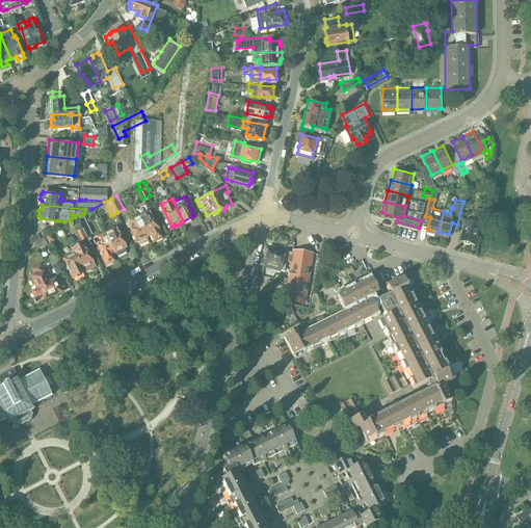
[(475,241),(480,221),(481,219),(483,207),(478,206),(476,213),(475,213),(473,219),(466,217),(460,237),(475,241)]
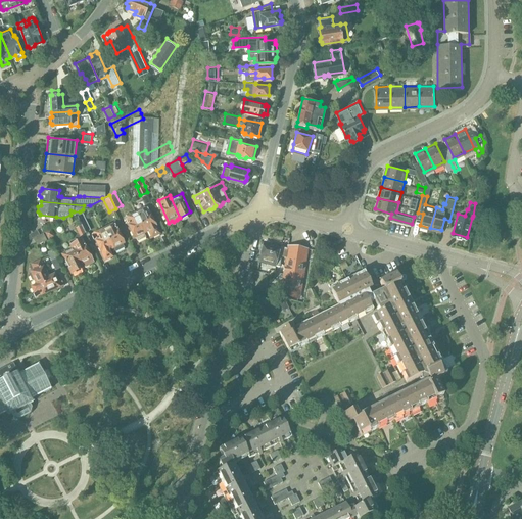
[(147,205),(137,210),(145,229),(149,228),(152,234),(159,231),(147,205)]
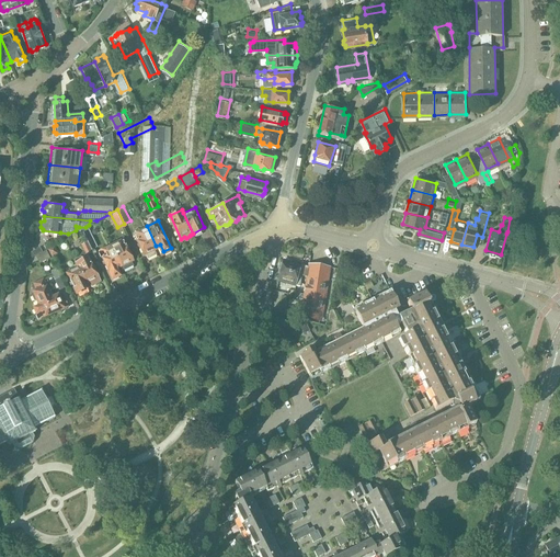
[(99,243),(90,226),(82,229),(88,239),(89,239),(92,247),(99,243)]
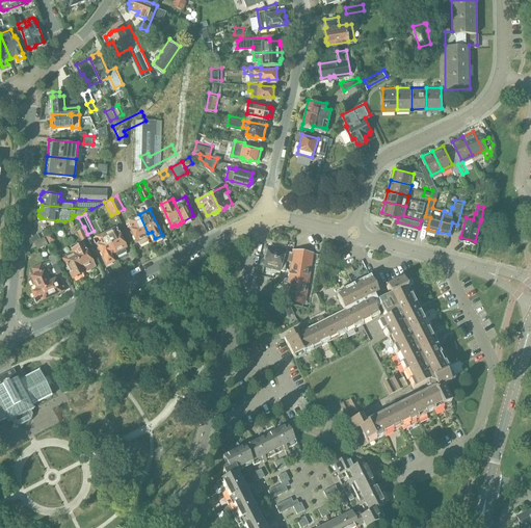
[(147,234),(148,233),(139,214),(128,219),(137,238),(139,238),(141,242),(149,238),(147,234)]
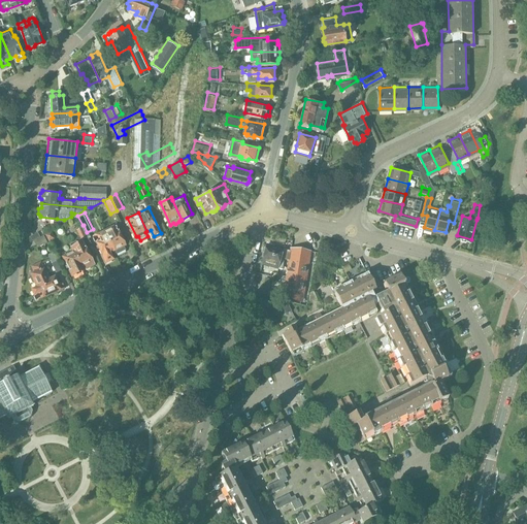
[(105,229),(114,248),(116,247),(118,251),(126,247),(124,242),(125,242),(117,224),(105,229)]
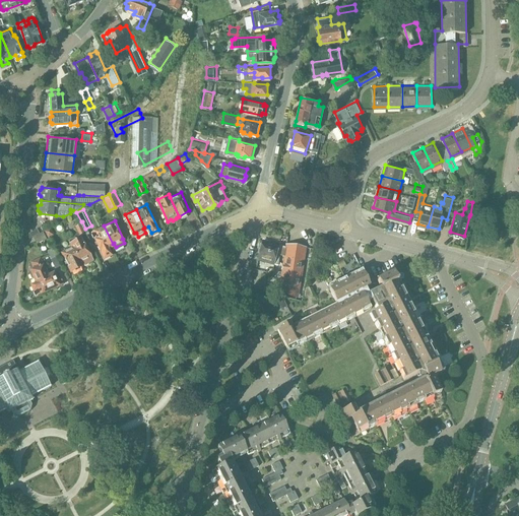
[(81,221),(76,224),(80,234),(86,231),(85,229),(82,221),(81,221)]
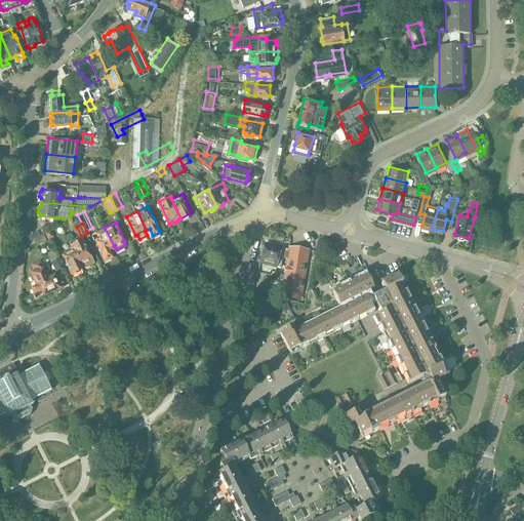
[(110,248),(114,246),(105,228),(94,233),(106,257),(113,254),(110,248)]
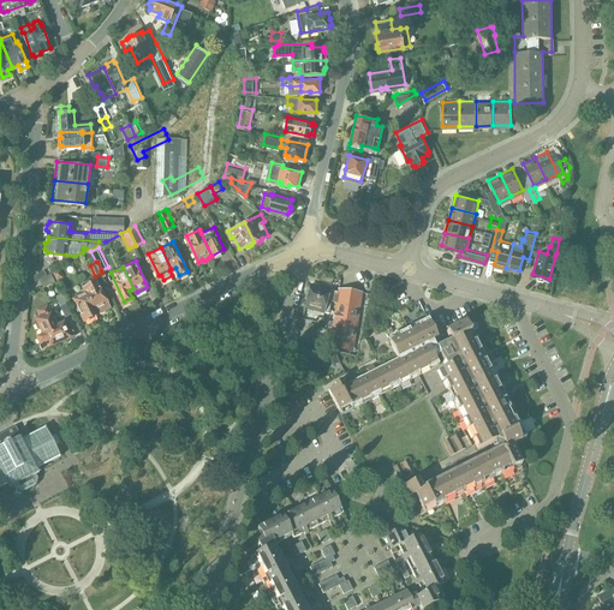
[(46,285),(57,279),(52,270),(41,276),(46,285)]
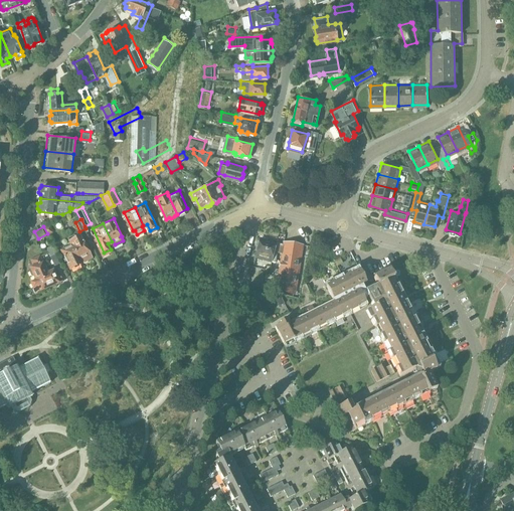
[(70,238),(72,242),(81,261),(83,260),(86,260),(89,259),(90,257),(93,256),(81,233),(76,235),(75,232),(69,234),(71,238),(70,238)]
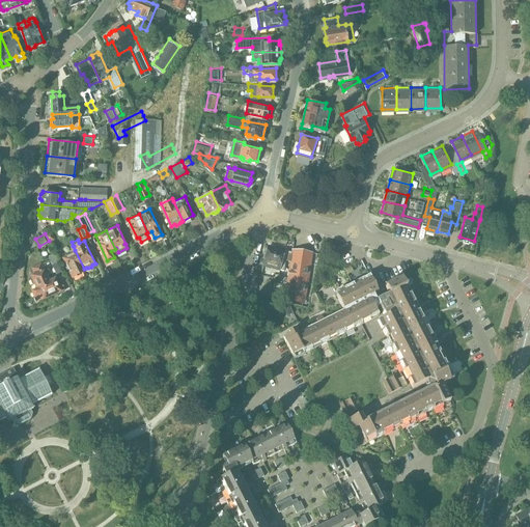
[(291,257),(293,249),(269,243),(263,261),(265,262),(280,267),(283,256),(286,256),(291,257)]
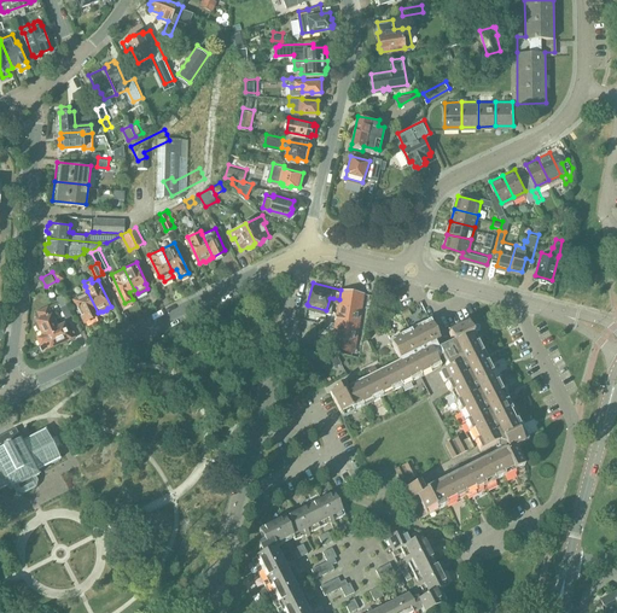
[(341,287),(341,290),(339,299),(333,337),(332,345),(355,351),(356,340),(364,296),(365,291),(341,287)]
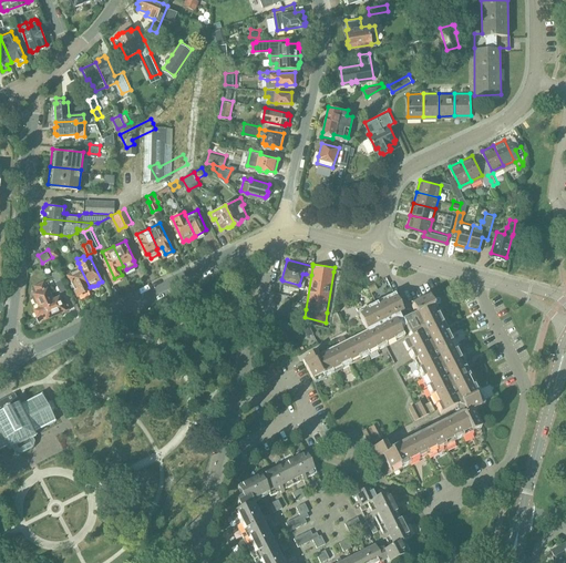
[(90,287),(80,267),(69,273),(78,293),(90,287)]
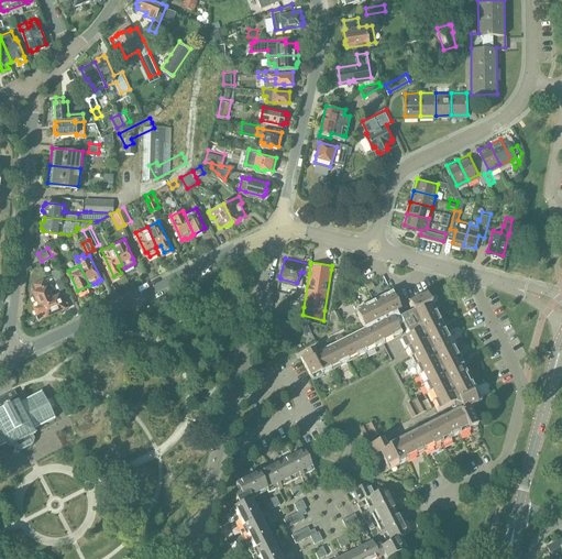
[(35,298),(37,298),(40,305),(35,307),(37,311),(43,308),(44,305),(50,303),(51,299),(45,287),(47,286),(44,277),(35,282),(39,288),(34,291),(34,292),(33,294),(35,298)]
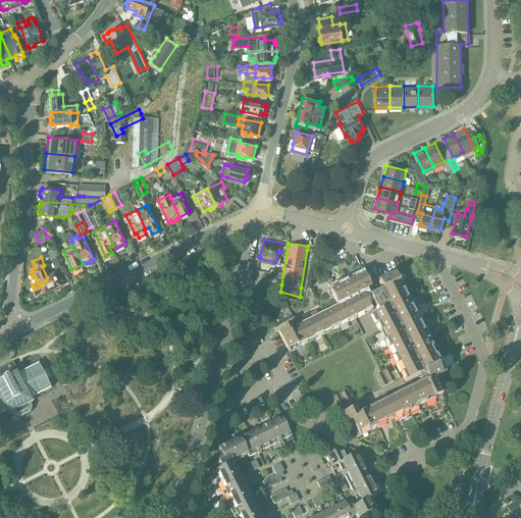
[(372,283),(364,267),(355,272),(357,274),(349,278),(348,275),(339,280),(341,282),(331,288),(337,301),(372,283)]
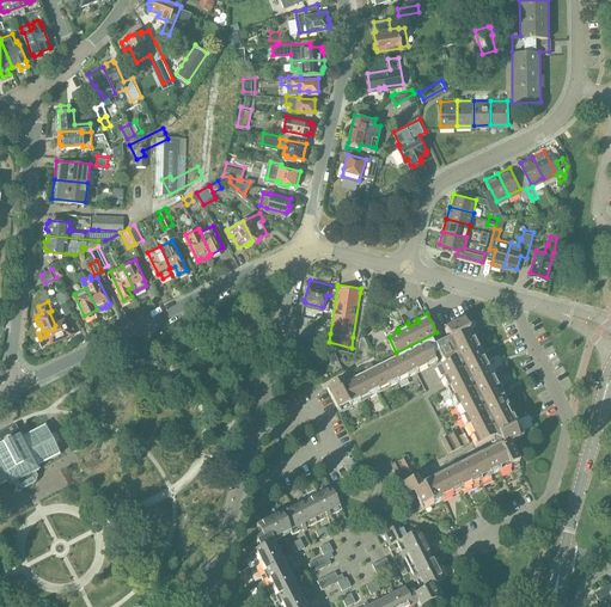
[(499,433),(505,442),(511,439),(520,435),(514,424),(518,423),(513,412),(509,414),(505,405),(508,404),(503,393),(500,394),(495,386),(499,385),(493,374),(490,375),(486,367),(489,366),(483,355),(481,356),(476,348),(480,345),(474,336),(471,337),(466,329),(469,326),(464,317),(446,326),(450,335),(435,343),(445,362),(438,366),(447,386),(451,385),(456,393),(452,394),(457,405),(460,404),(465,412),(462,414),(474,437),(477,443),(499,433)]
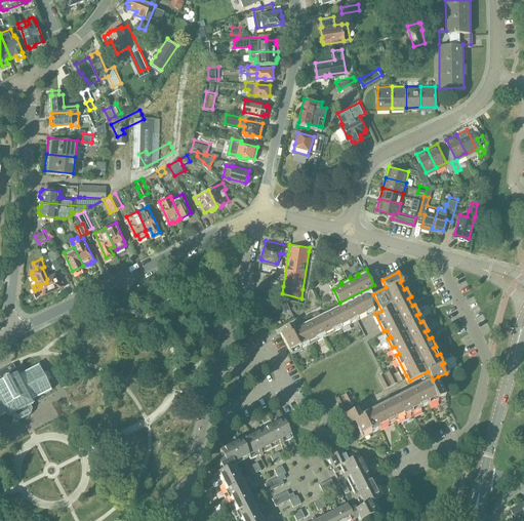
[(40,287),(35,290),(38,295),(65,284),(62,277),(57,279),(54,273),(52,275),(53,277),(47,279),(46,282),(41,284),(40,287)]
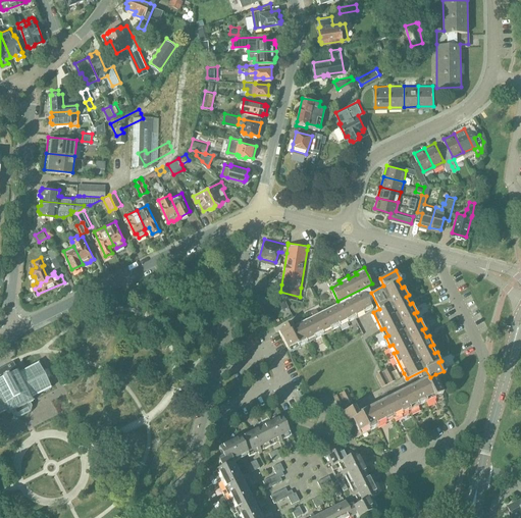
[(348,319),(371,308),(373,307),(365,291),(319,314),(316,307),(311,310),(314,316),(303,322),(300,315),(295,318),(298,325),(294,327),(291,320),(283,323),(284,325),(278,328),(288,347),(297,342),(298,345),(307,341),(305,338),(313,333),(314,337),(323,332),(321,329),(329,325),(330,328),(340,323),(337,321),(347,317),(348,319)]
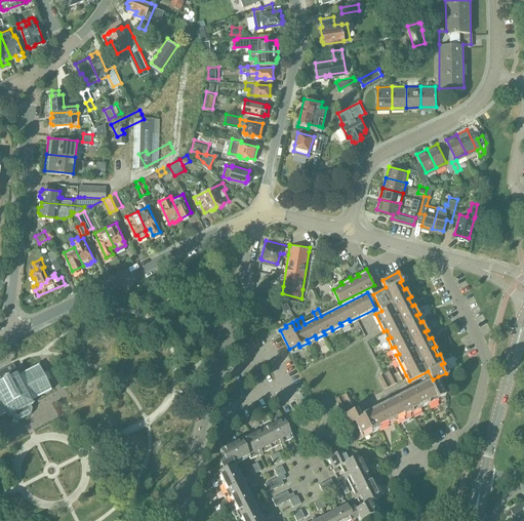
[(19,372),(16,365),(14,362),(0,368),(0,413),(7,410),(9,413),(12,411),(14,415),(19,416),(31,411),(32,406),(31,402),(34,401),(32,397),(52,387),(48,378),(52,375),(49,368),(44,371),(40,362),(19,372)]
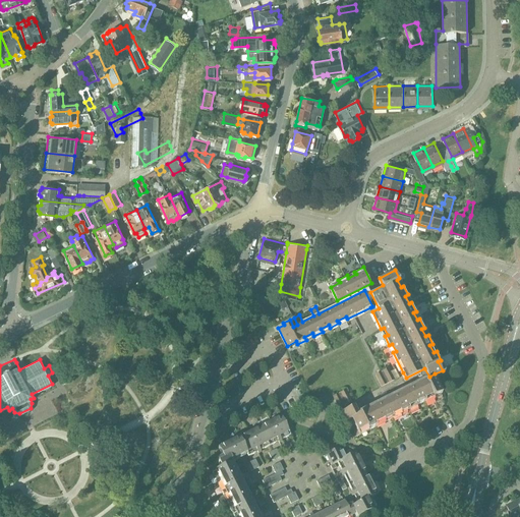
[(383,383),(395,377),(389,364),(377,371),(383,383)]
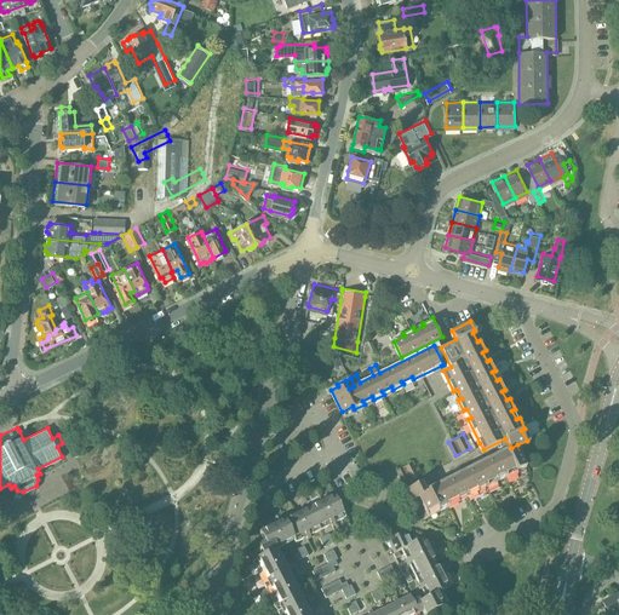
[(527,464),(517,444),(511,448),(465,471),(460,464),(454,467),(458,475),(446,482),(441,473),(435,477),(439,484),(427,490),(422,481),(407,488),(422,517),(429,513),(428,510),(437,505),(439,509),(450,503),(447,500),(457,495),(458,499),(469,493),(466,490),(476,486),(477,489),(488,483),(487,481),(496,476),(497,478),(508,473),(506,470),(515,466),(516,469),(527,464)]
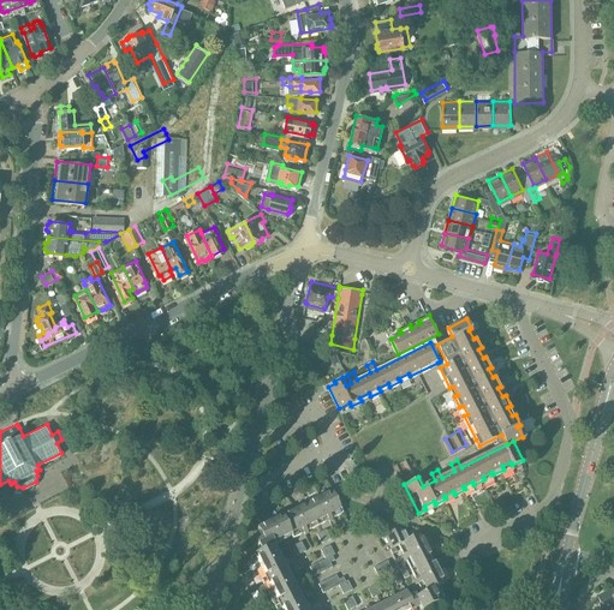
[(409,456),(394,464),(401,478),(416,471),(409,456)]
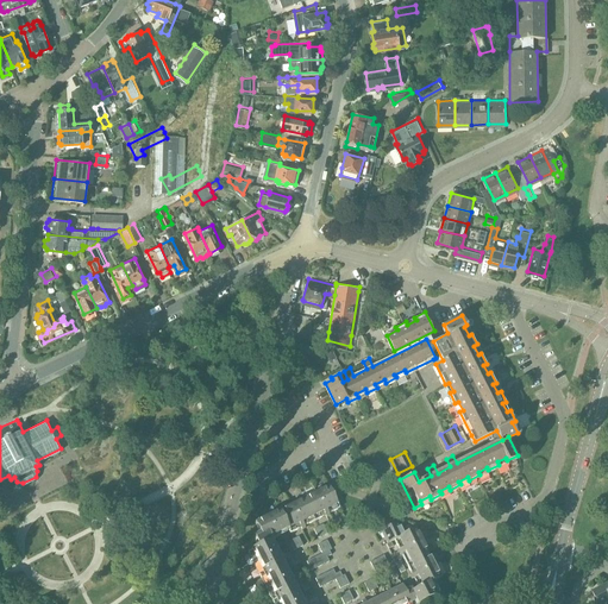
[(259,542),(265,540),(264,538),(289,524),(292,529),(302,523),(304,526),(307,523),(306,522),(326,511),(327,514),(331,511),(330,509),(340,504),(330,483),(256,520),(261,529),(255,533),(259,542)]
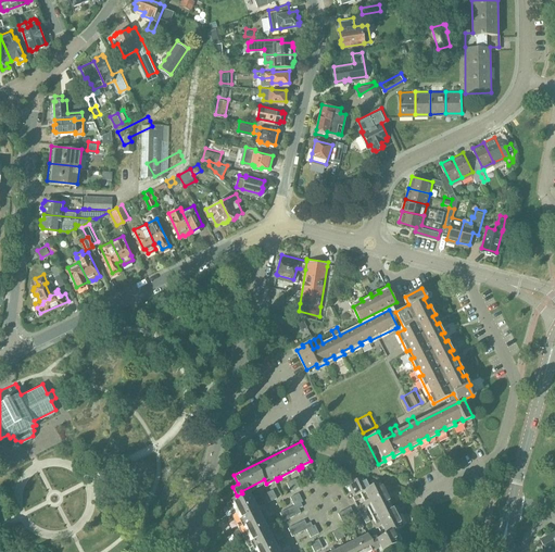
[(242,493),(237,496),(227,501),(252,551),(376,551),(402,539),(396,528),(403,525),(380,479),(370,485),(364,474),(349,481),(354,493),(357,491),(361,490),(366,499),(364,500),(366,503),(367,502),(377,522),(375,522),(377,526),(378,525),(383,534),(371,539),(368,531),(358,537),(356,532),(353,535),(355,538),(336,548),(335,544),(330,546),(332,549),(327,551),(277,551),(276,549),(279,547),(278,543),(274,546),(265,526),(268,525),(266,522),(263,523),(253,504),(257,502),(255,499),(252,501),(247,491),(242,493)]
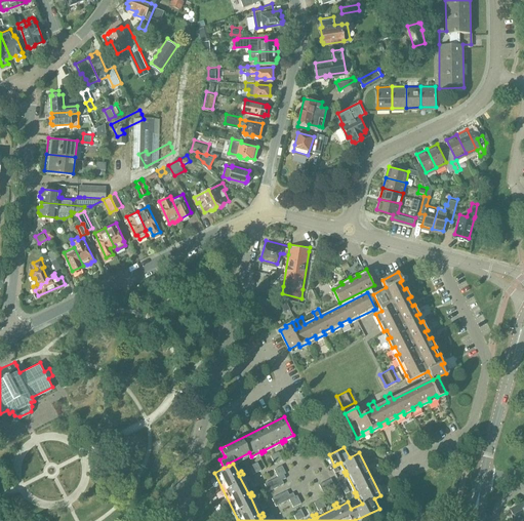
[(518,520),(523,520),(523,505),(522,503),(512,508),(518,520)]
